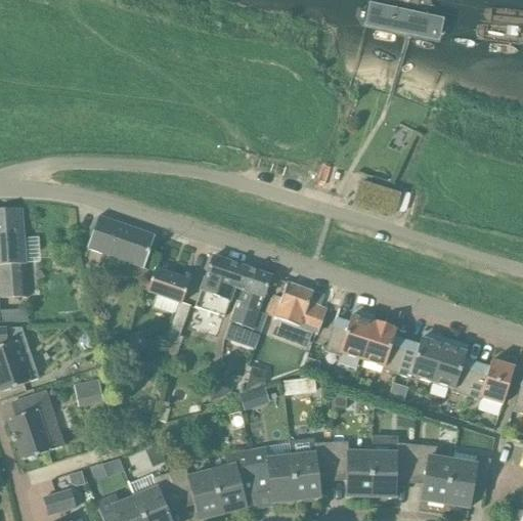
[(367,0),(363,22),(438,37),(444,11),(389,0),(367,0)]
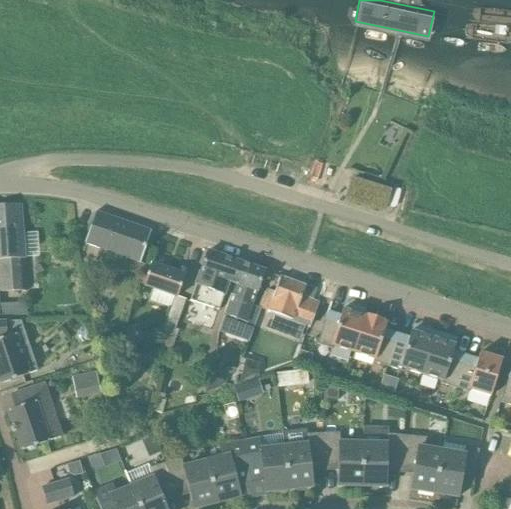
[(357,176),(352,195),(388,206),(394,187),(357,176)]
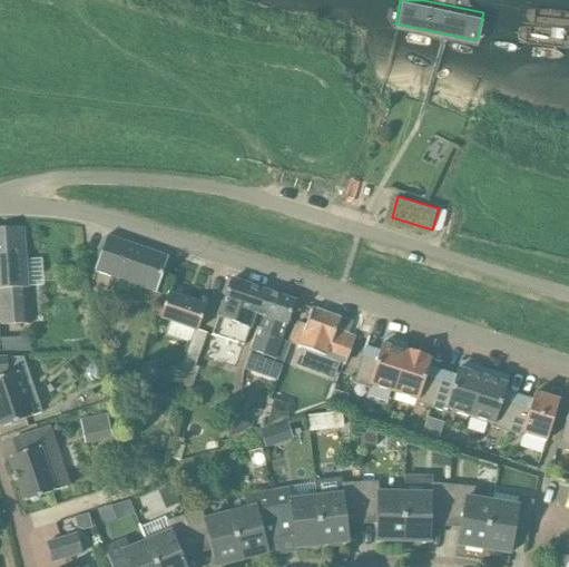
[(0,226),(0,323),(30,323),(23,225),(0,226)]
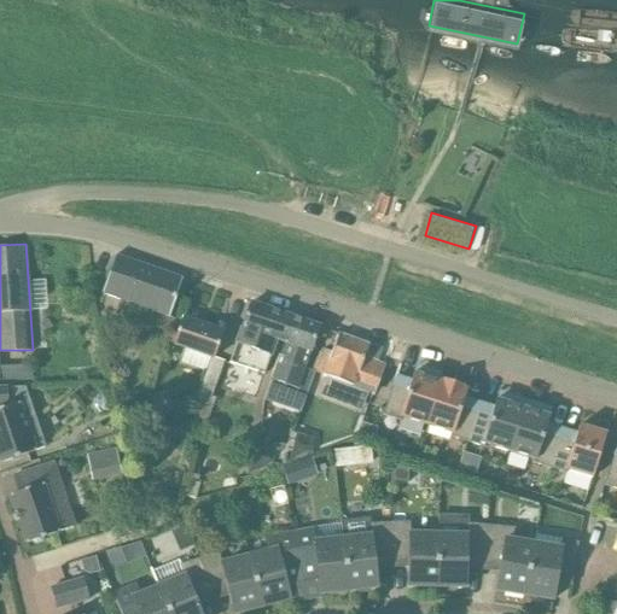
[(182,276),(117,253),(104,291),(169,314),(182,276)]
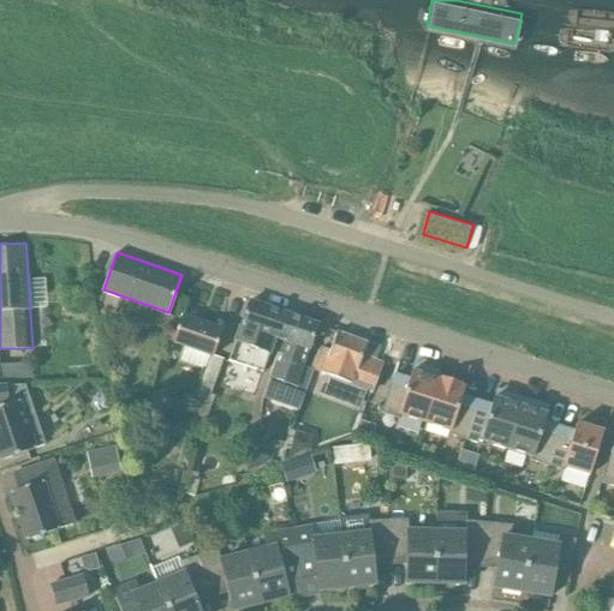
[(284,339),(293,313),(251,299),(243,322),(230,358),(263,370),(275,336),(284,339)]
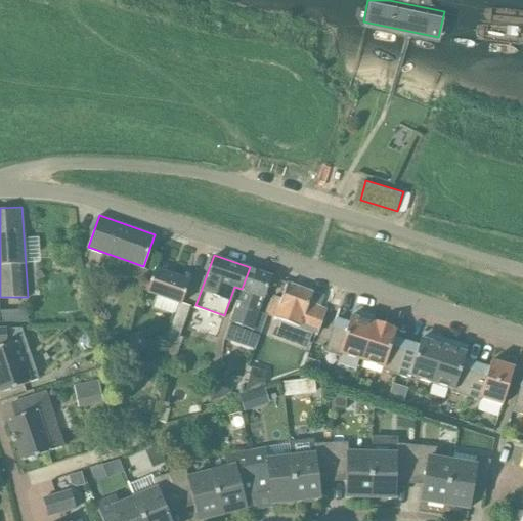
[(189,279),(156,267),(147,291),(180,303),(163,350),(177,355),(184,335),(180,334),(190,305),(182,302),(189,279)]
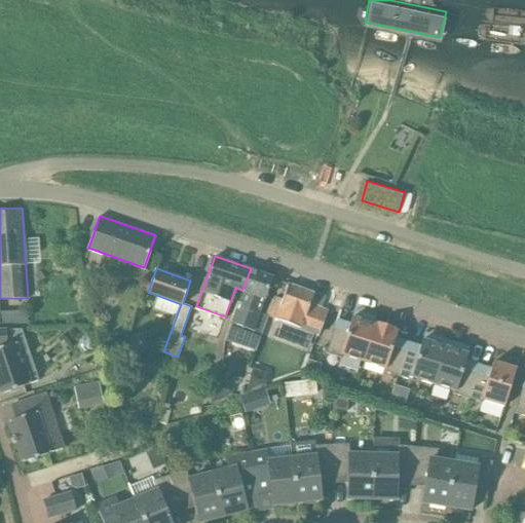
[(227,335),(226,338),(257,349),(269,314),(268,314),(260,311),(264,300),(265,296),(272,276),(251,268),(242,290),(232,321),(227,335)]
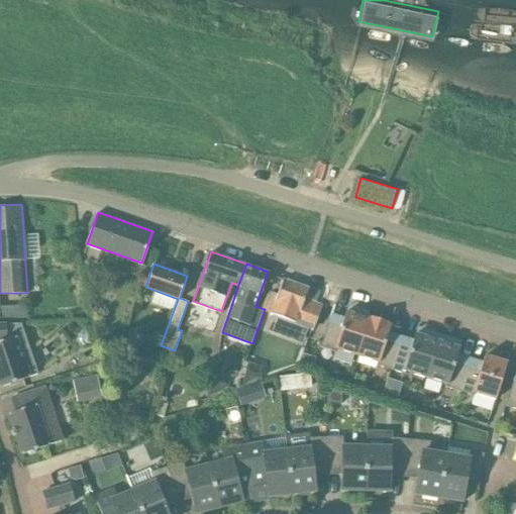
[(264,309),(265,309),(271,312),(271,313),(313,328),(315,322),(322,304),(306,298),(310,287),(296,282),(292,281),(284,278),(279,292),(271,289),(264,309)]
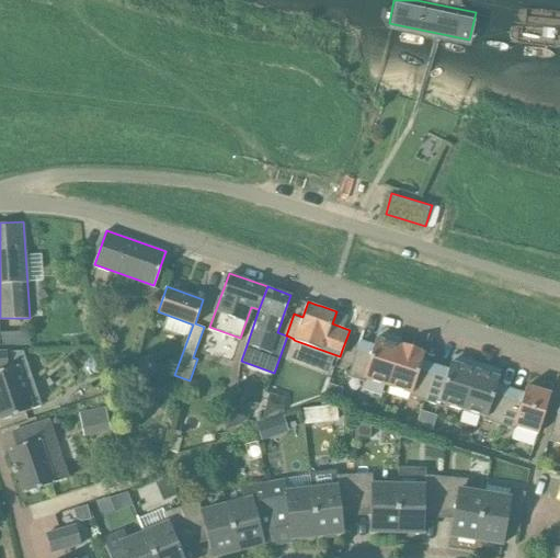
[(3,343),(18,343),(18,330),(3,331),(3,343)]
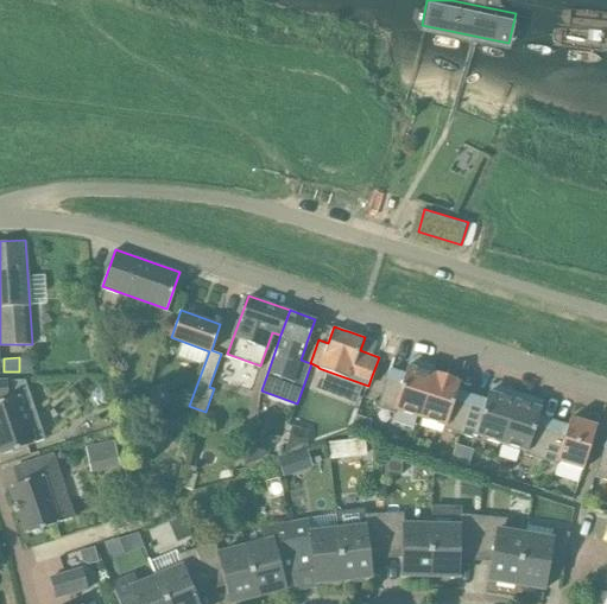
[(421,415),(434,374),(408,366),(403,381),(387,375),(378,405),(394,409),(396,408),(421,415)]
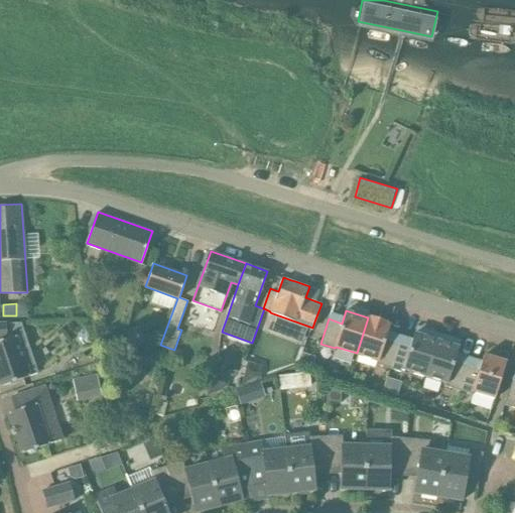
[(378,362),(391,366),(399,341),(386,338),(390,325),(386,323),(386,321),(372,315),(371,318),(368,317),(357,353),(379,360),(378,362)]
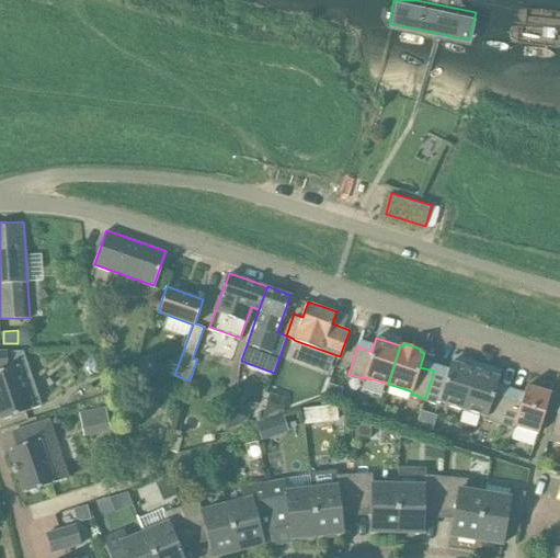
[(0,419),(33,408),(23,378),(33,376),(24,350),(0,350),(0,419)]
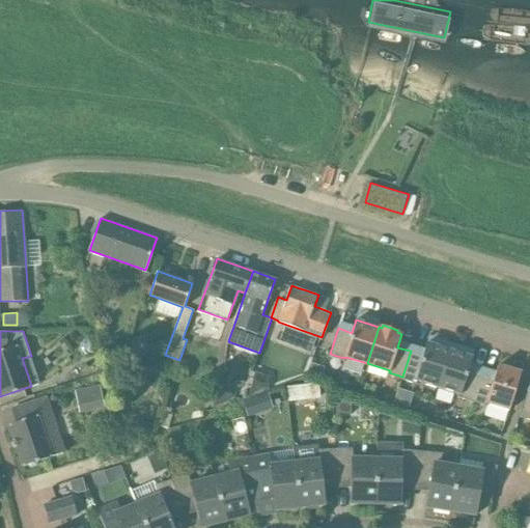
[(411,351),(402,377),(416,381),(417,379),(439,385),(451,345),(436,340),(435,344),(429,342),(425,356),(411,351)]
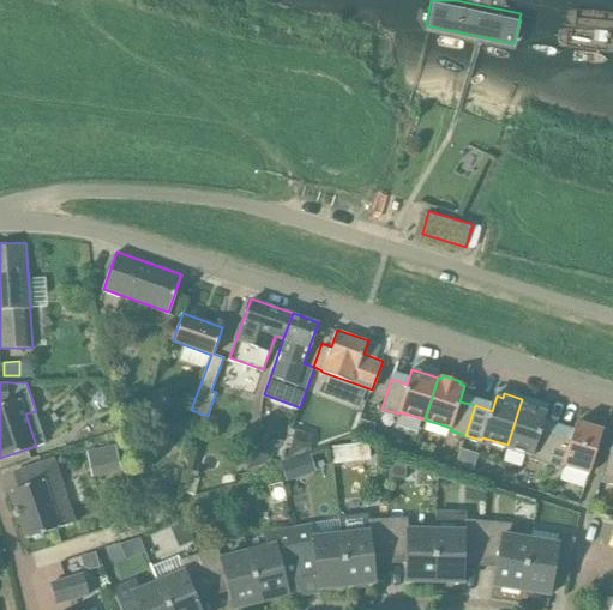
[(533,457),(547,461),(557,432),(542,428),(547,411),(539,409),(540,405),(522,399),(508,445),(533,453),(533,457)]
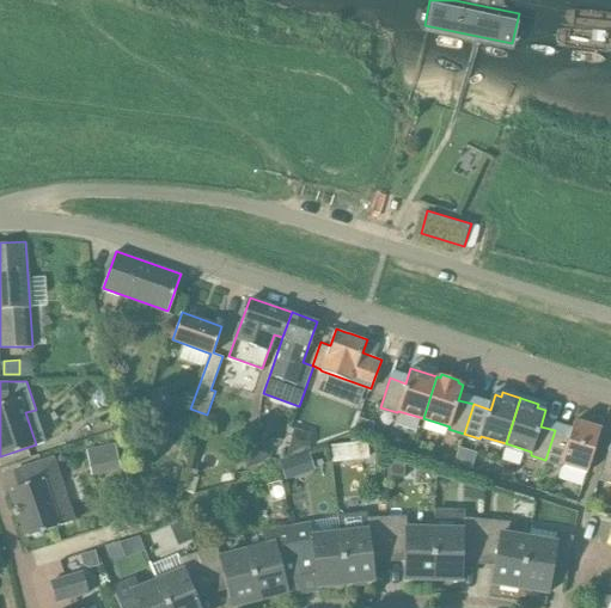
[(360,416),(355,430),(371,435),(376,421),(360,416)]
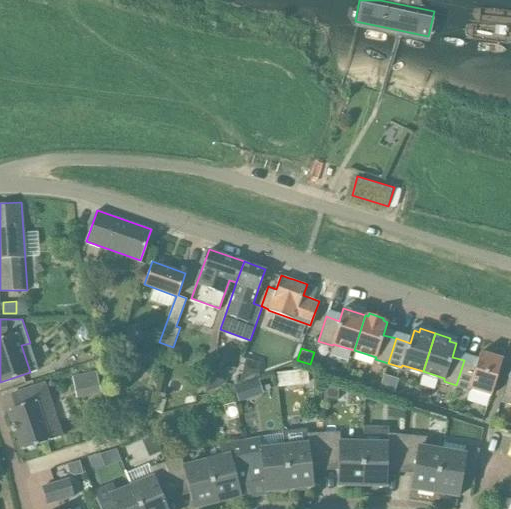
[(464,360),(456,385),(469,388),(470,386),(492,393),(503,358),(480,351),(476,364),(464,360)]
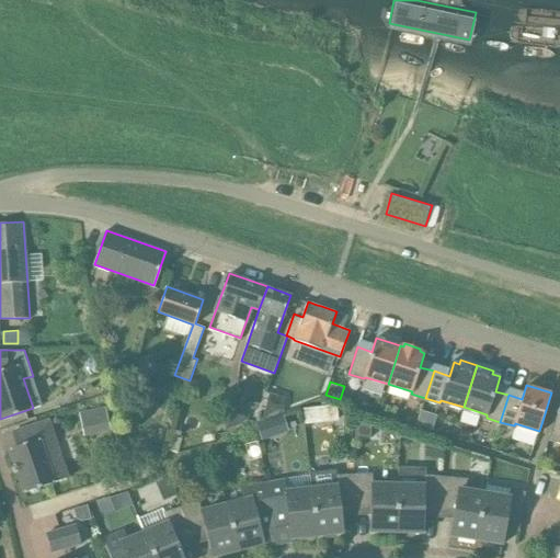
[(285,414),(290,393),(274,388),(269,411),(285,414)]
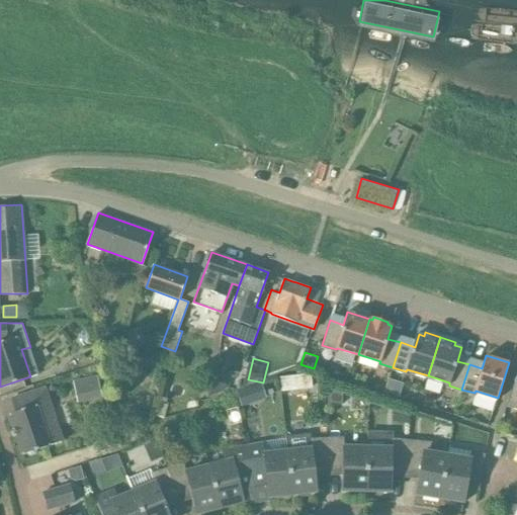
[(103,396),(98,373),(74,379),(79,401),(103,396)]
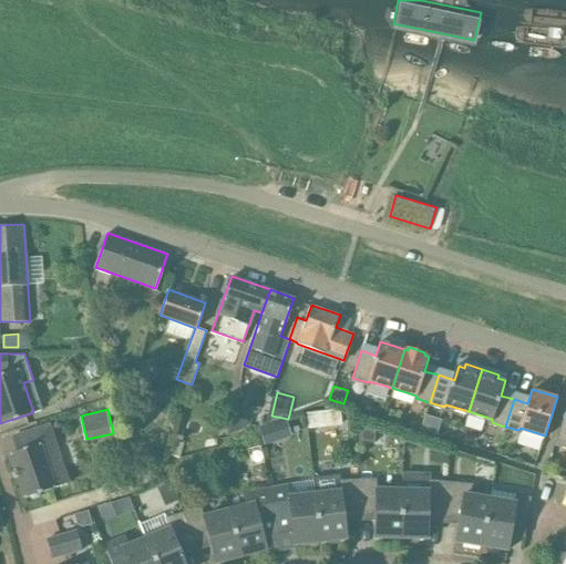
[(321,409),(307,411),(309,427),(322,426),(321,409)]
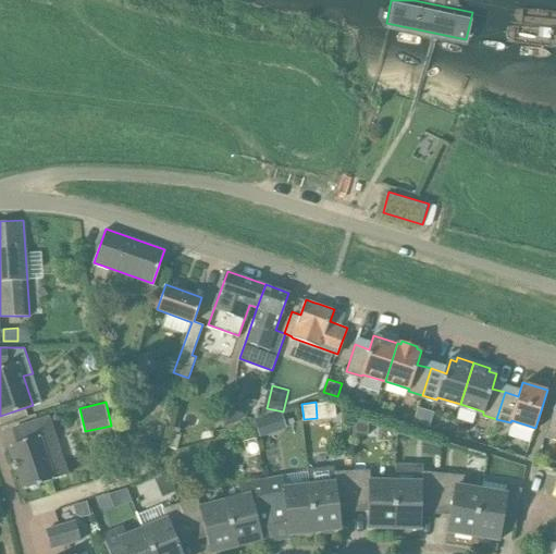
[(225,425),(245,416),(246,410),(231,406),(225,425)]
